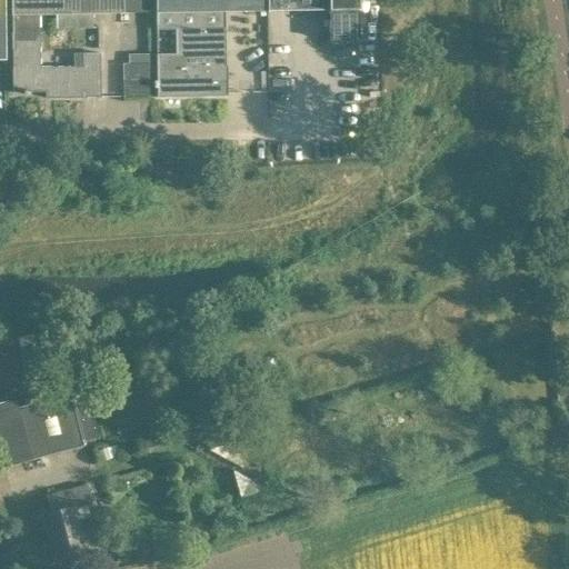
[(92,28),(92,13),(149,12),(148,0),(11,0),(11,15),(12,15),(39,15),(78,13),(78,29),(92,28)]
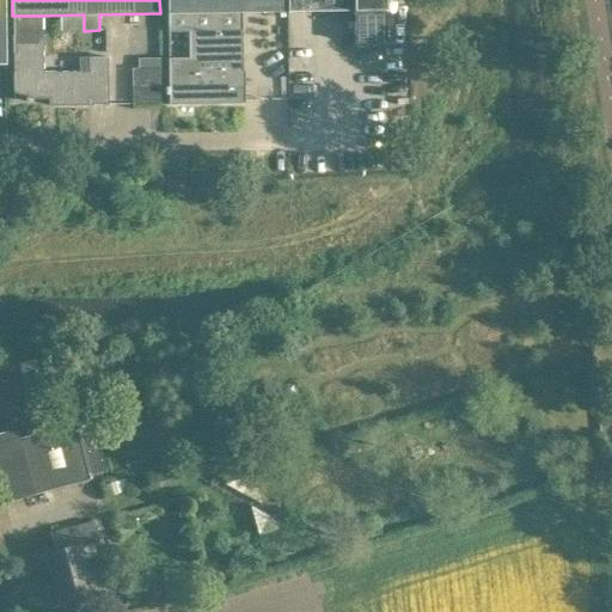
[(169,87),(165,87),(165,95),(169,95),(169,104),(201,104),(201,97),(214,97),(215,104),(245,103),(244,69),(243,69),(243,56),(242,30),(242,12),(287,11),(287,0),(166,0),(167,13),(167,31),(188,31),(189,57),(169,57),(169,87)]
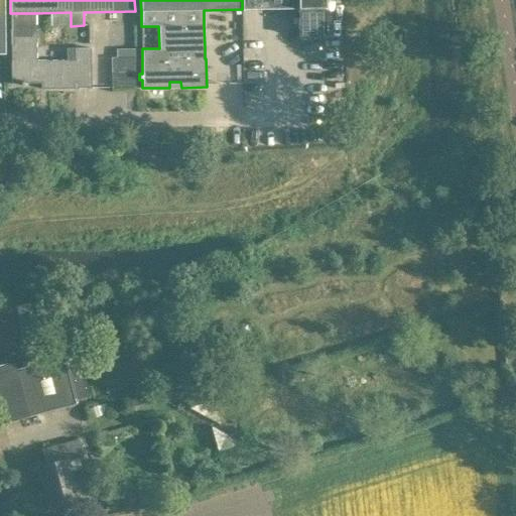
[(298,28),(306,36),(326,36),(325,0),(242,0),(242,9),(298,8),(298,28)]
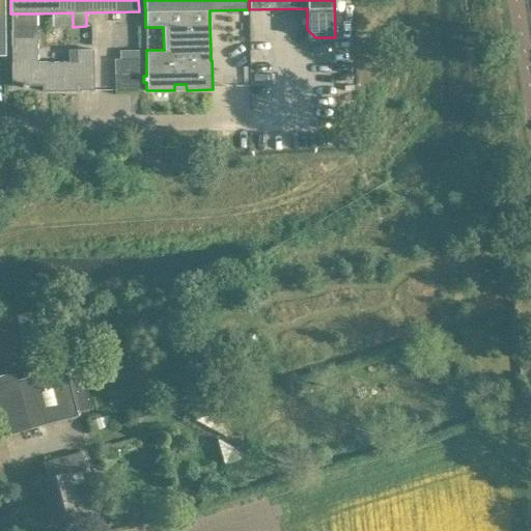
[(37,62),(36,14),(11,14),(12,30),(10,30),(11,46),(12,46),(12,63),(11,63),(11,86),(22,86),(22,87),(28,87),(27,86),(50,85),(50,91),(93,91),(93,50),(76,50),(77,61),(37,62)]
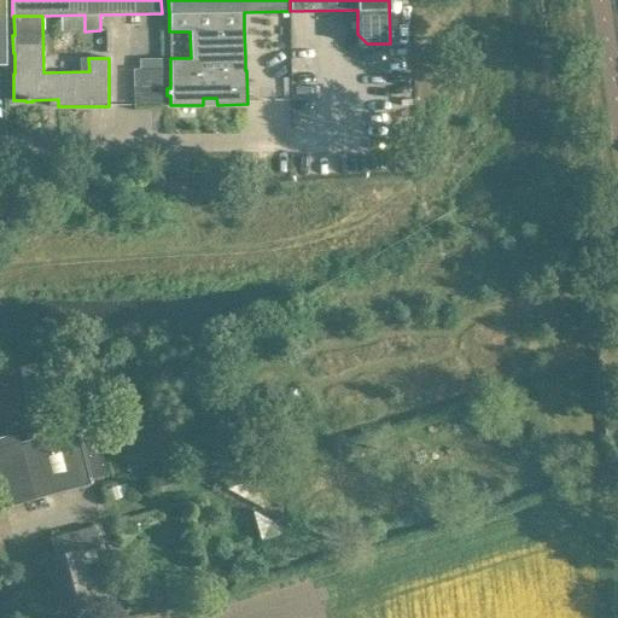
[(138,56),(136,103),(164,103),(164,57),(138,56)]
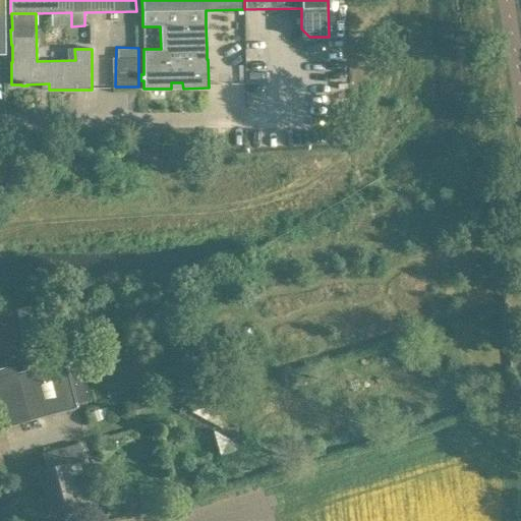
[(92,404),(78,358),(66,362),(66,360),(54,363),(22,371),(17,372),(15,364),(0,368),(0,427),(37,418),(78,408),(92,404)]
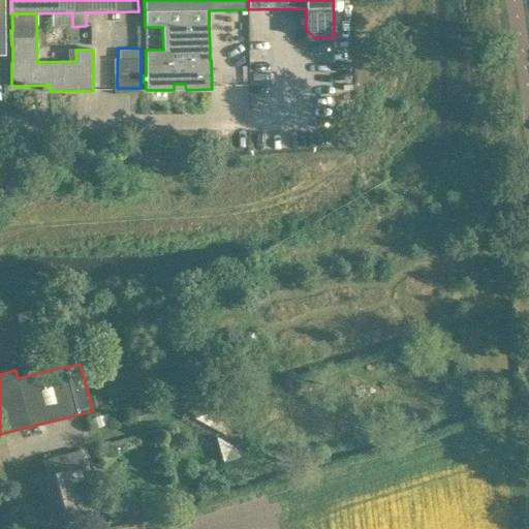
[(236,406),(197,417),(203,434),(217,430),(226,463),(250,457),(236,406)]
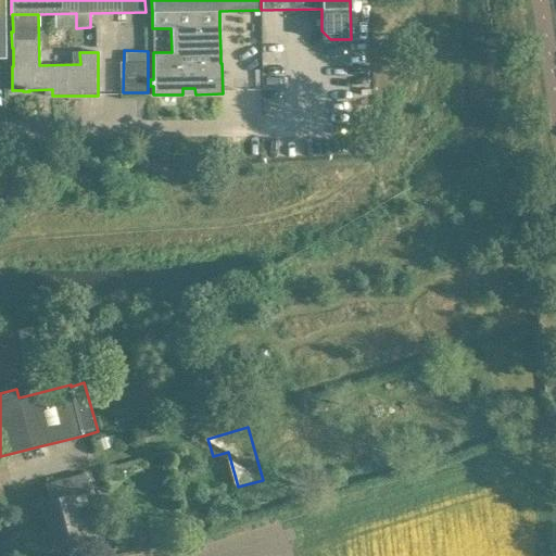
[(85,474),(45,484),(49,500),(41,502),(52,546),(96,534),(85,494),(89,493),(85,474)]
